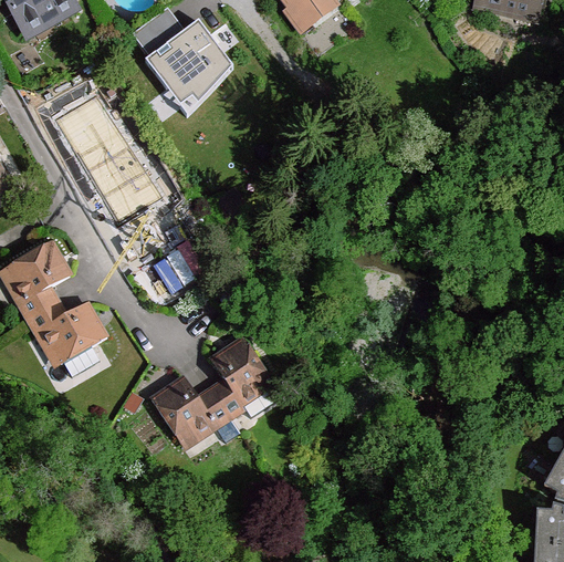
[(6,0),(23,30),(51,14),(45,6),(55,0),(6,0)]
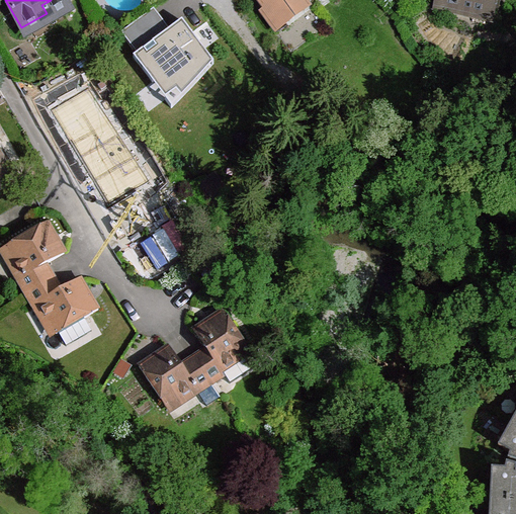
[(263,0),(280,21),(305,2),(303,0),(263,0)]
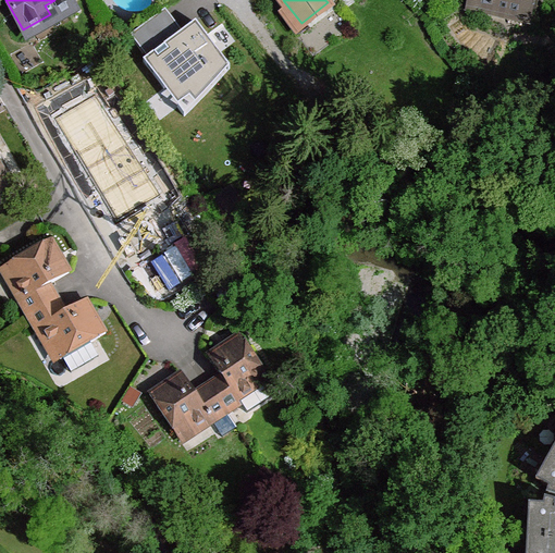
[(470,0),(527,12),(529,0),(470,0)]
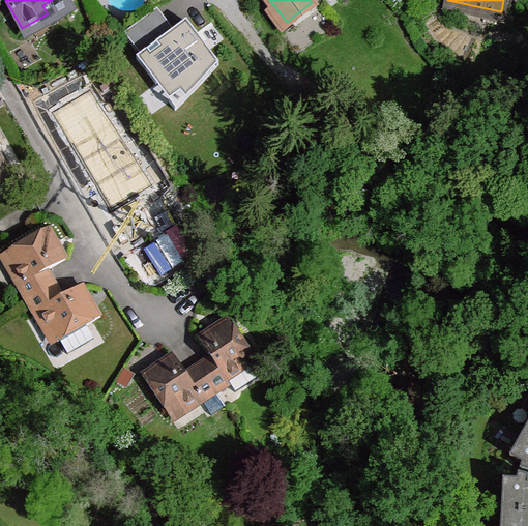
[(126,23),(136,39),(173,18),(164,2),(126,23)]
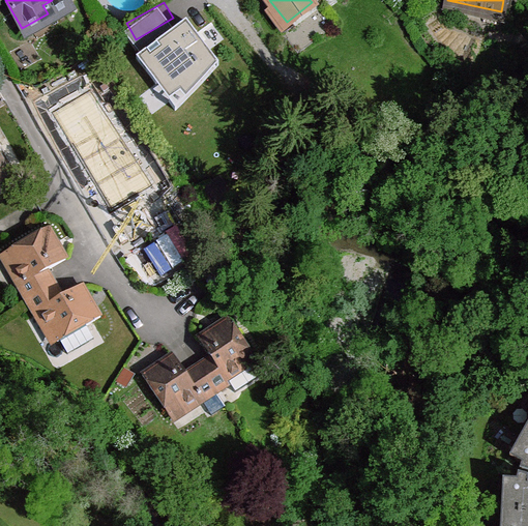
[(195,72),(145,40),(129,65),(145,76),(180,96),(195,72)]
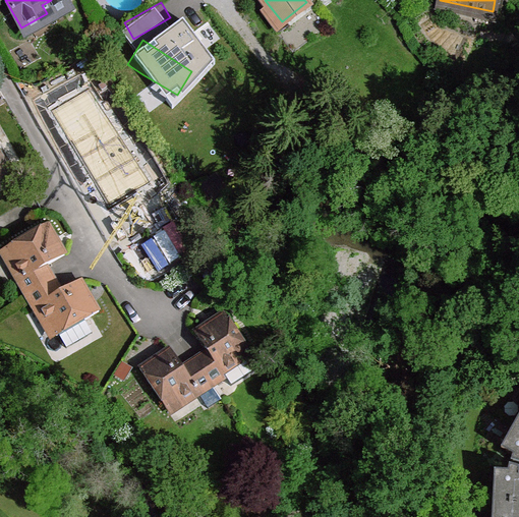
[(136,83),(142,74),(127,64),(121,74),(136,83)]
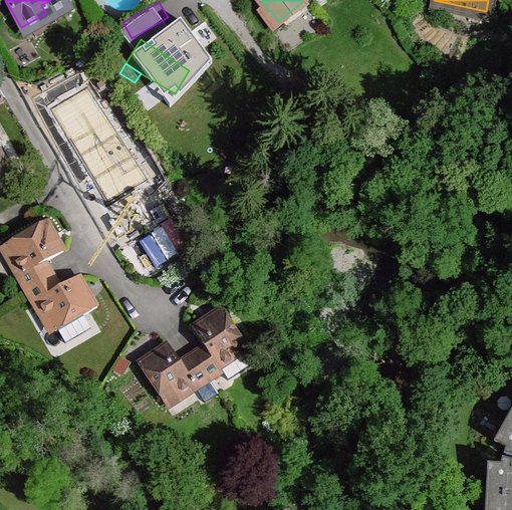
[(66,133),(60,136),(69,151),(88,141),(106,131),(110,129),(86,87),(52,106),(66,133)]
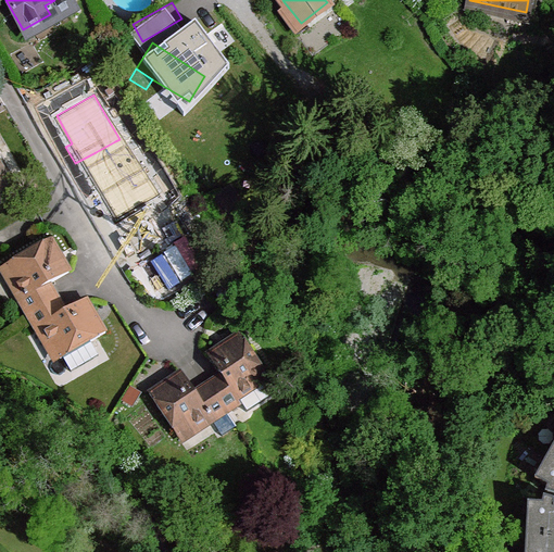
[(125,159),(115,141),(96,152),(105,170),(125,159)]
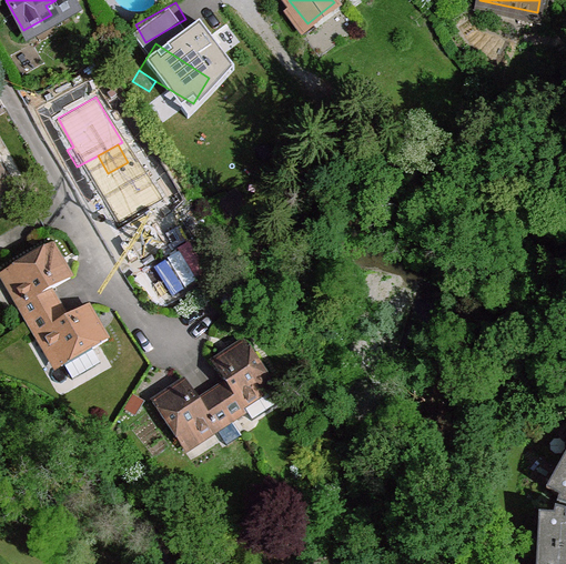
[(0,194),(13,188),(0,163),(0,194)]
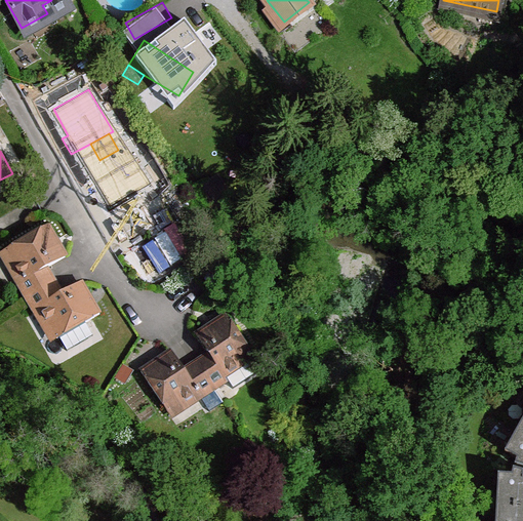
[(114,203),(97,213),(116,241),(132,232),(114,203)]
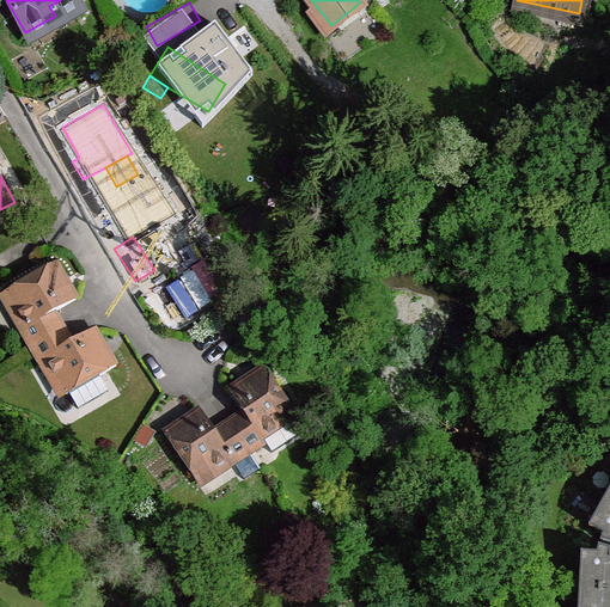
[(77,294),(56,261),(7,289),(26,324),(54,308),(77,294)]
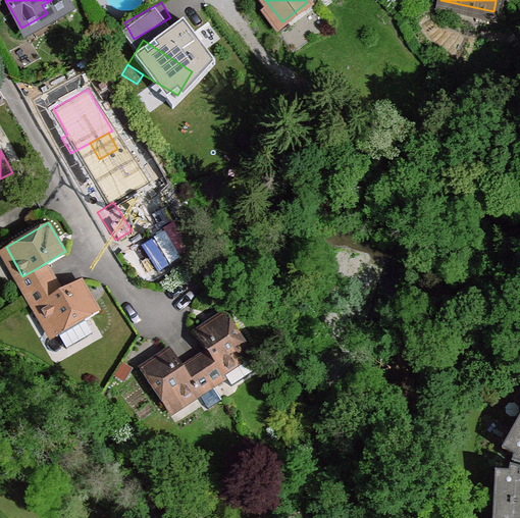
[(46,263),(22,276),(16,280),(24,294),(53,276),(46,263)]
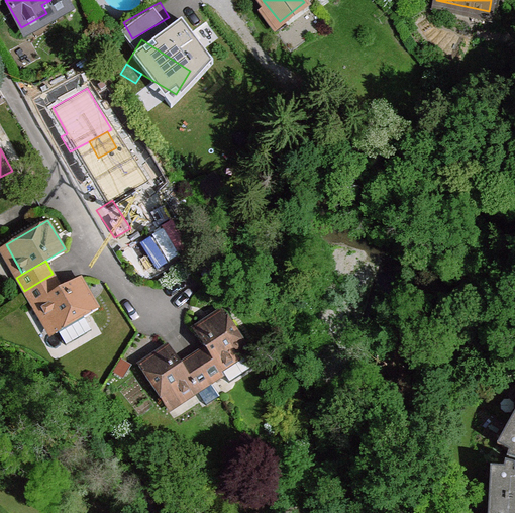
[(61,287),(53,274),(24,291),(32,304),(38,301),(61,287)]
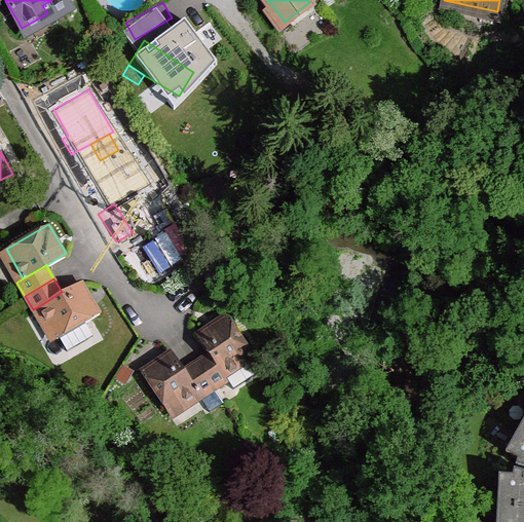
[(81,281),(62,292),(39,306),(57,336),(59,335),(85,320),(100,311),(81,281)]
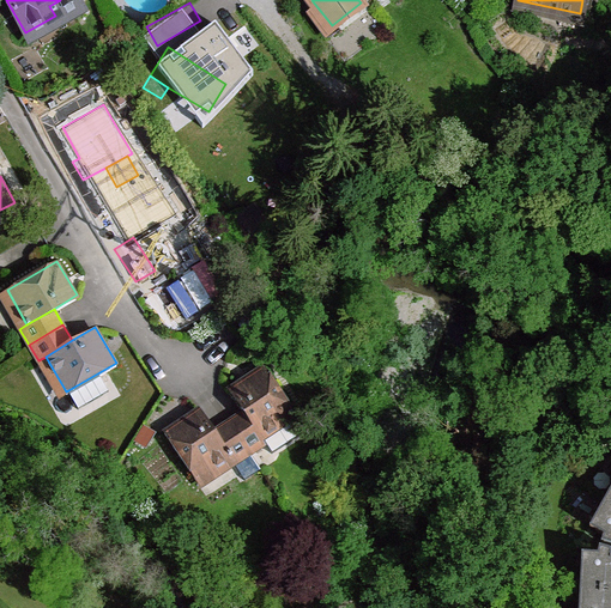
[(229,387),(243,409),(261,436),(295,413),(265,364),(229,387)]
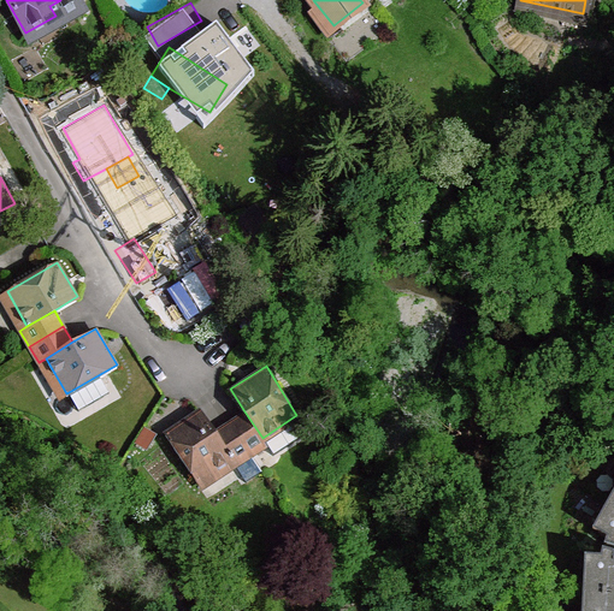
[(108,390),(100,374),(69,392),(78,408),(108,390)]
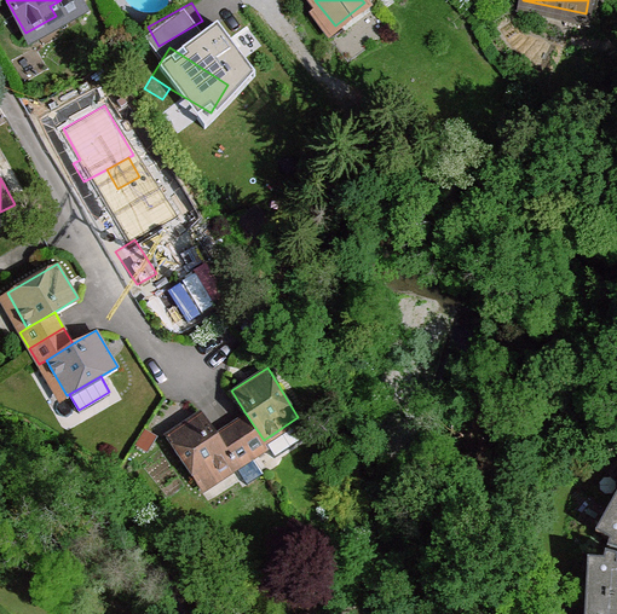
[(201,410),(167,433),(200,482),(234,461),(217,433),(201,410)]
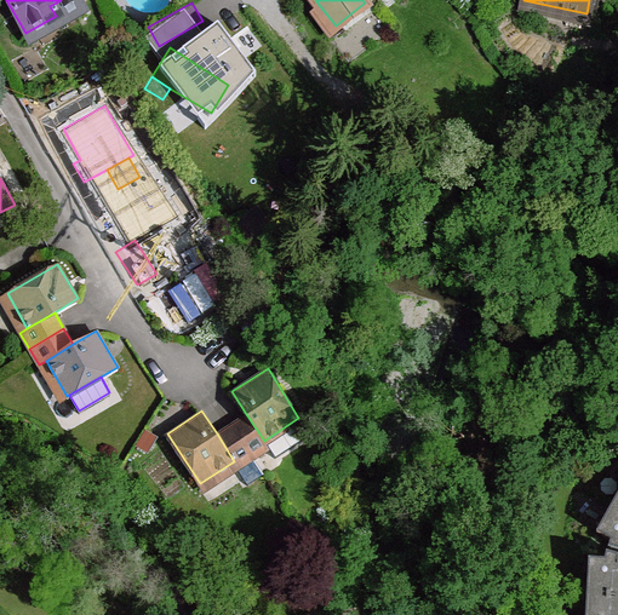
[(246,414),(232,424),(253,457),(268,447),(264,441),(246,414)]
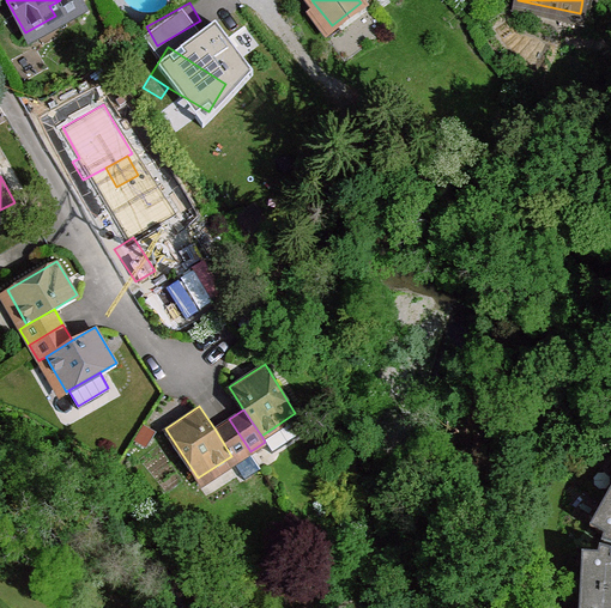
[(229,419),(215,429),(231,456),(234,462),(250,451),(229,419)]
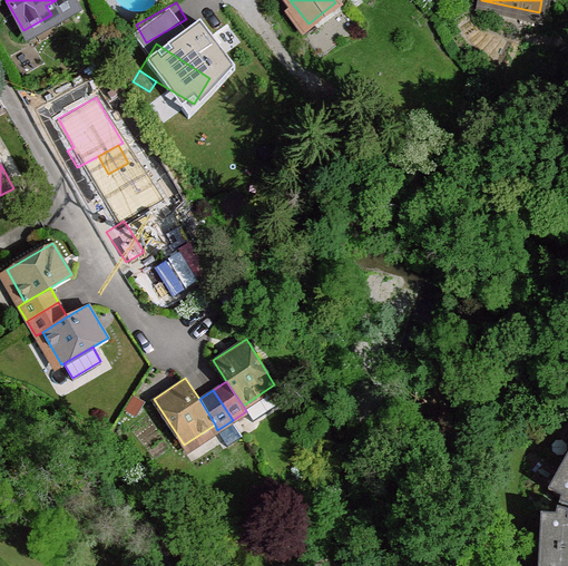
[(567,460),(564,459),(548,488),(560,495),(558,501),(567,504),(567,460)]
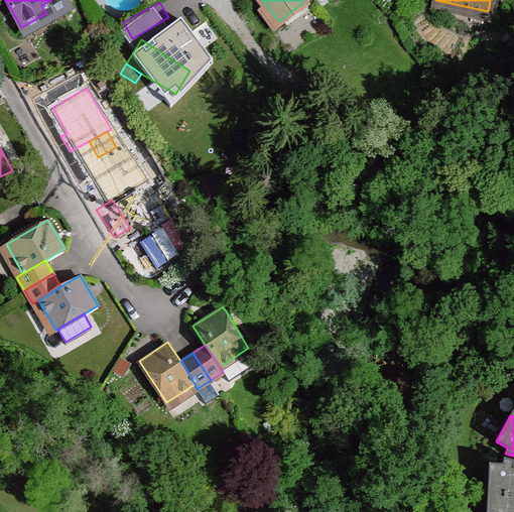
[(502,465),(489,464),(487,494),(513,495),(513,465),(513,461),(503,459),(502,465)]
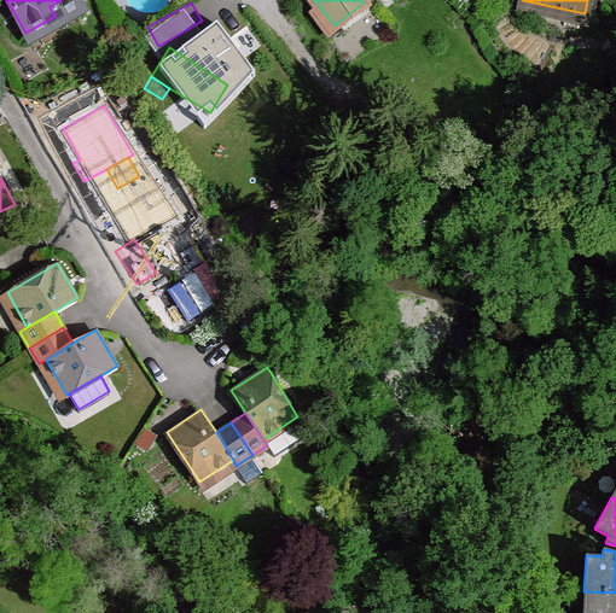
[(615,612),(615,593),(583,591),(582,612),(615,612)]
